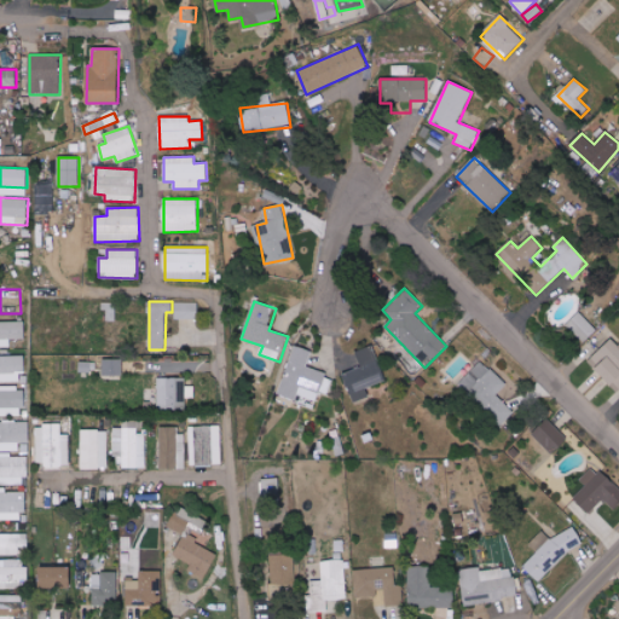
[(116,302),(104,302),(104,320),(116,320),(116,302)]
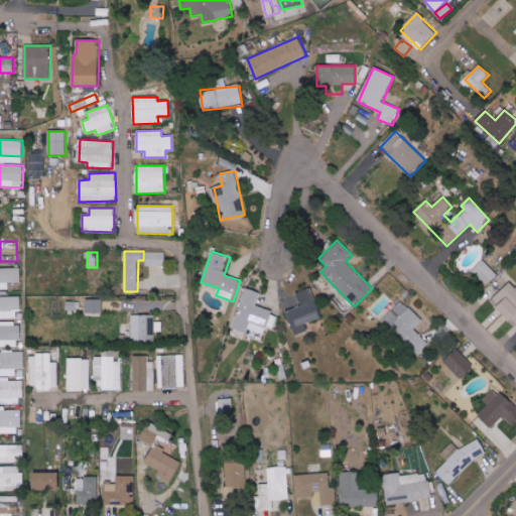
[(164,252),(145,252),(145,266),(165,265),(164,252)]
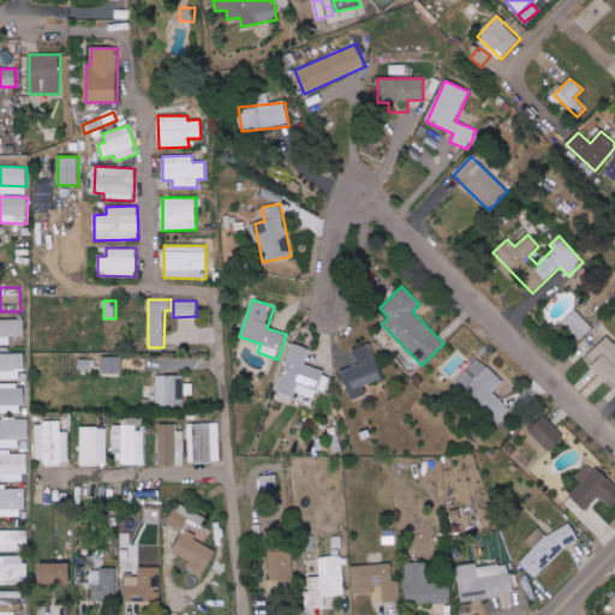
[(593,327),(575,310),(562,324),(580,341),(593,327)]
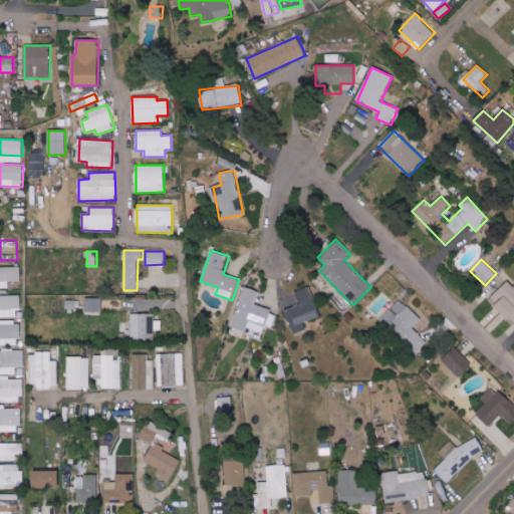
[(0,288),(9,288),(9,281),(21,281),(21,267),(0,267),(0,288)]
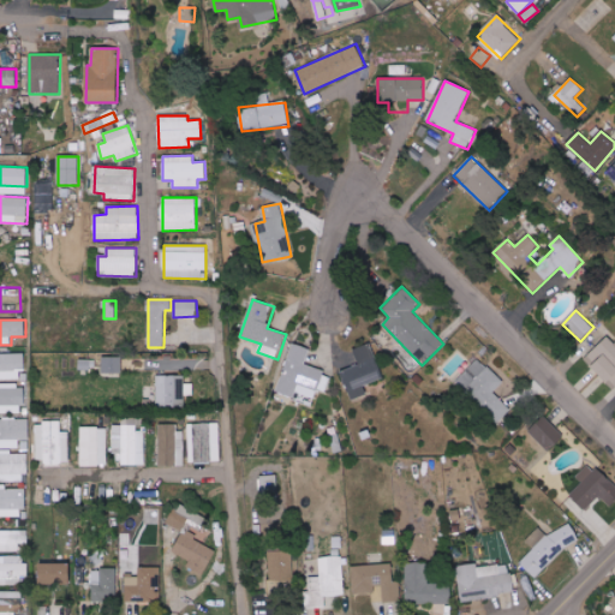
[(614,389),(614,339),(610,335),(585,358),(614,390),(614,389)]
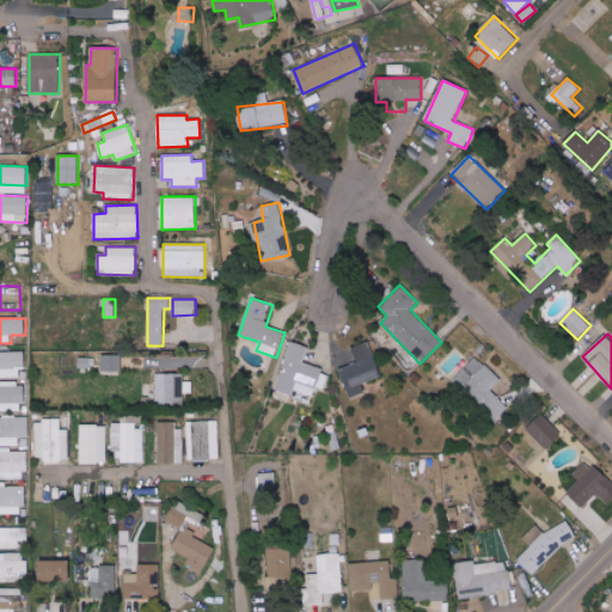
[(276,391),(292,396),(293,391),(313,397),(316,387),(324,390),(328,377),(322,375),(324,369),(304,363),(308,347),(291,342),(276,391)]
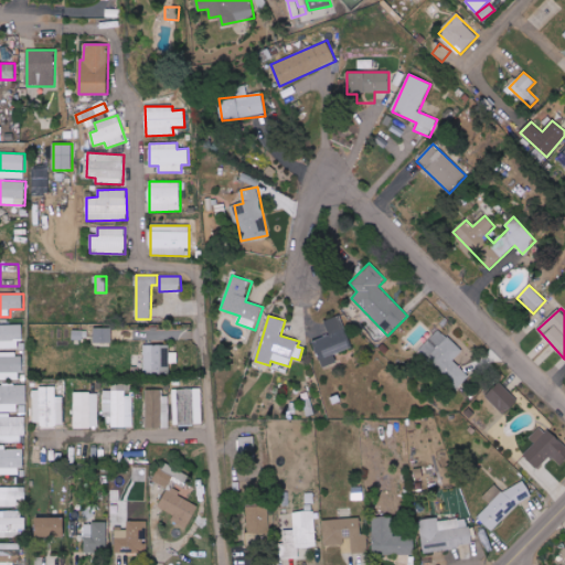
[(322,368),(338,362),(336,354),(353,349),(341,316),(324,321),(330,337),(313,342),(322,368)]
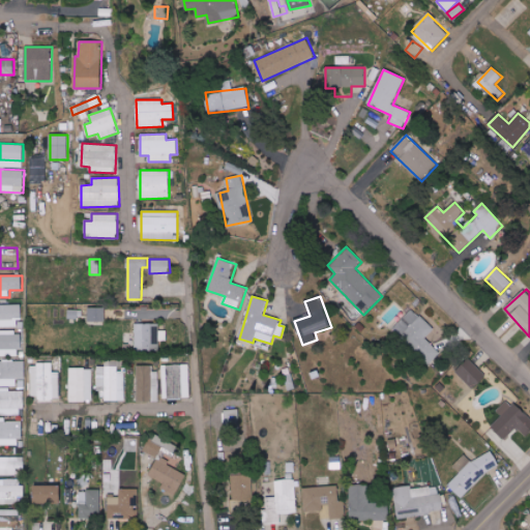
[(0,327),(21,327),(21,304),(0,304),(0,327)]
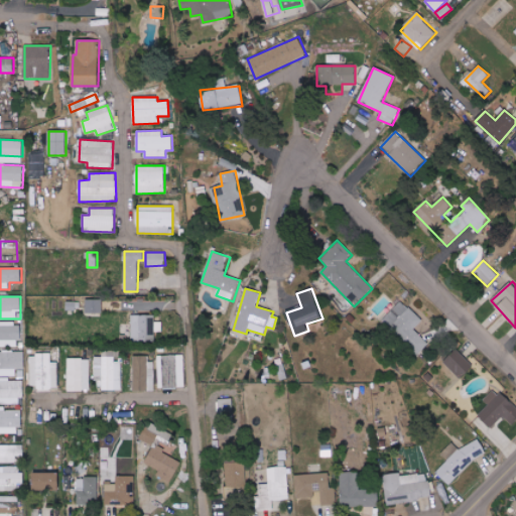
[(102,299),(87,300),(87,313),(103,313),(102,299)]
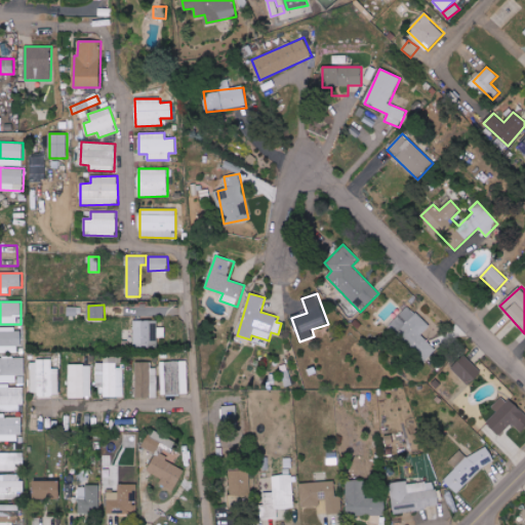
[(430,326),(408,307),(390,326),(427,360),(437,350),(421,335),(430,326)]
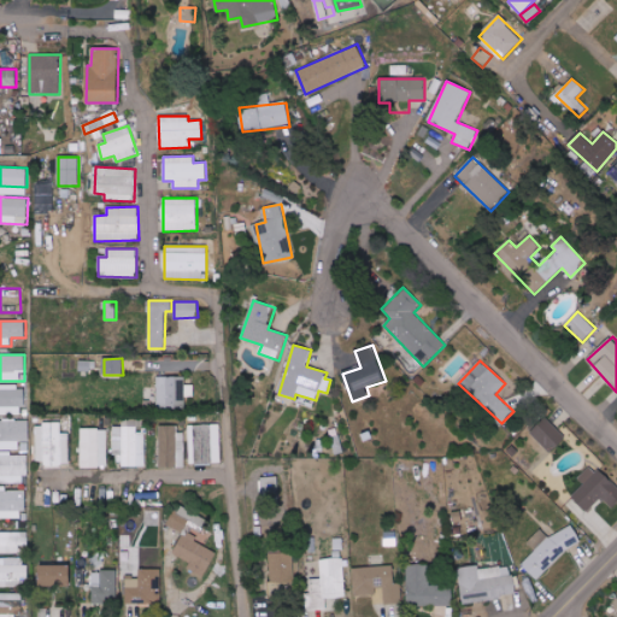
[(186,376),(157,377),(158,407),(186,407),(186,398),(194,397),(194,386),(186,386),(186,376)]
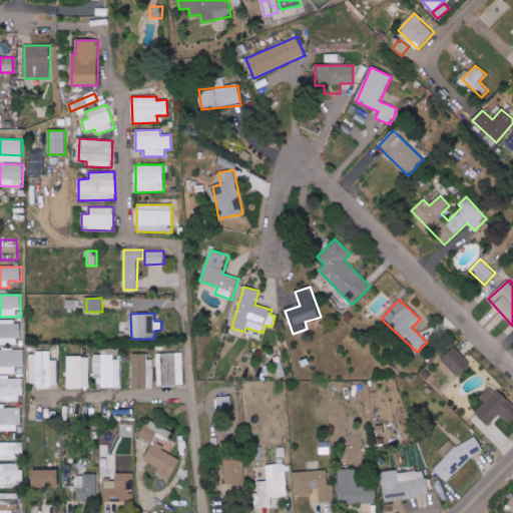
[(0,345),(19,346),(19,322),(0,322),(0,345)]
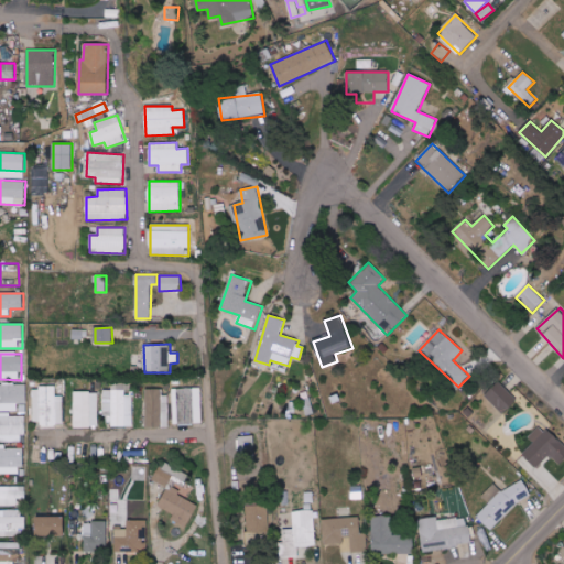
[(133,396),(128,396),(128,382),(112,382),(111,390),(104,390),(104,425),(133,426),(133,396)]
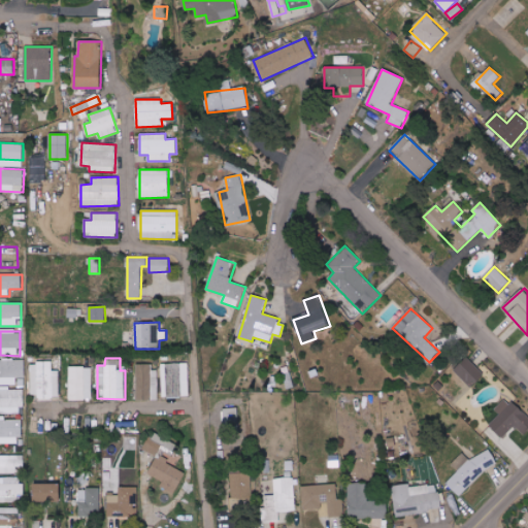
[(471,388),(485,375),(469,358),(456,371),(471,388)]
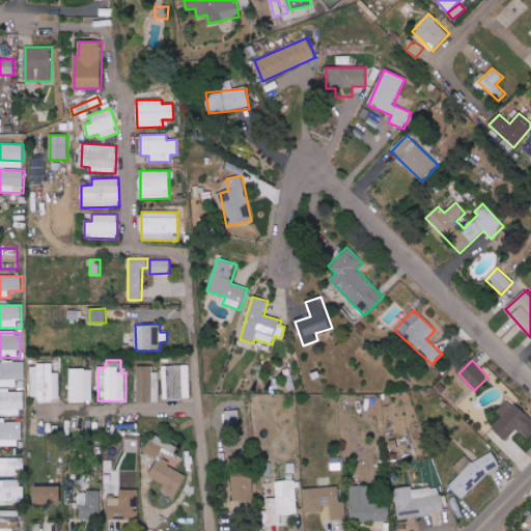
[(25,381),(25,362),(0,361),(0,387),(16,387),(16,381),(25,381)]
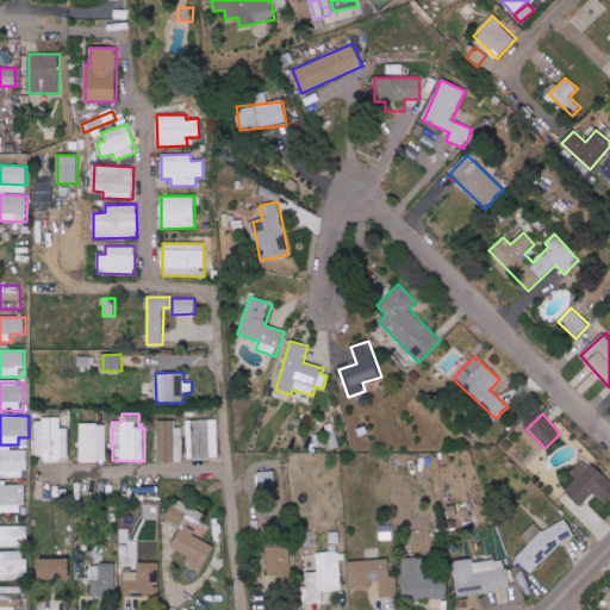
[(68,428),(60,428),(60,418),(35,418),(35,459),(68,459),(68,428)]
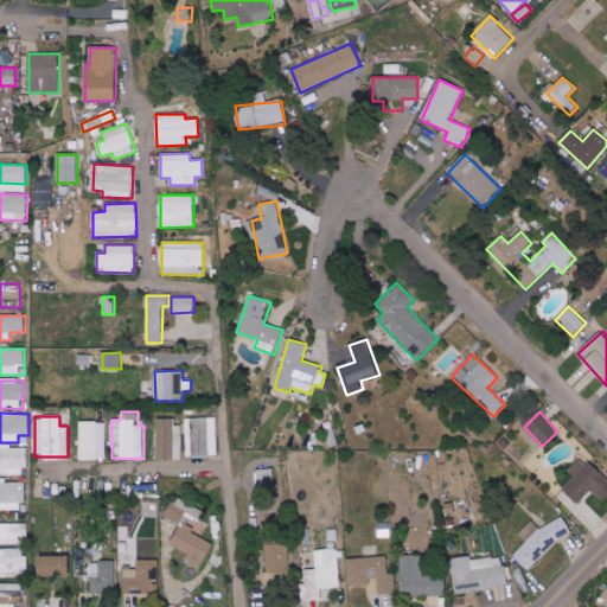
[(185,419),(186,458),(217,457),(216,417),(185,419)]
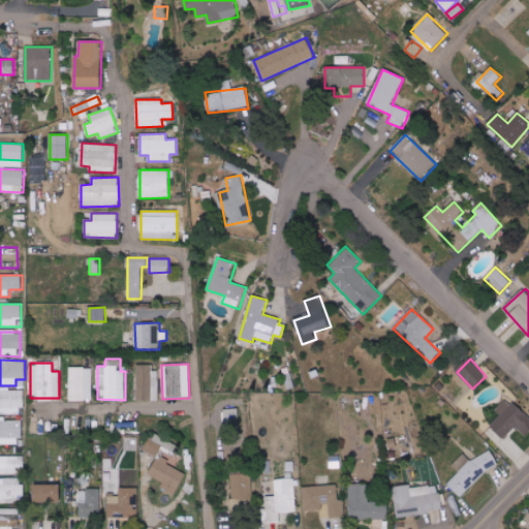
[(68,368),(69,401),(92,401),(91,367),(68,368)]
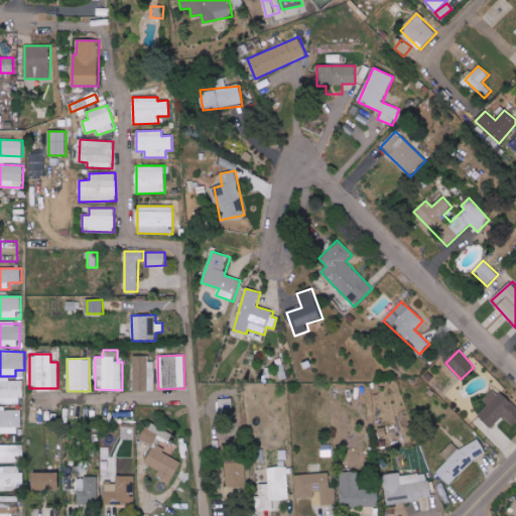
[(134,391),(154,391),(153,358),(133,358),(134,391)]
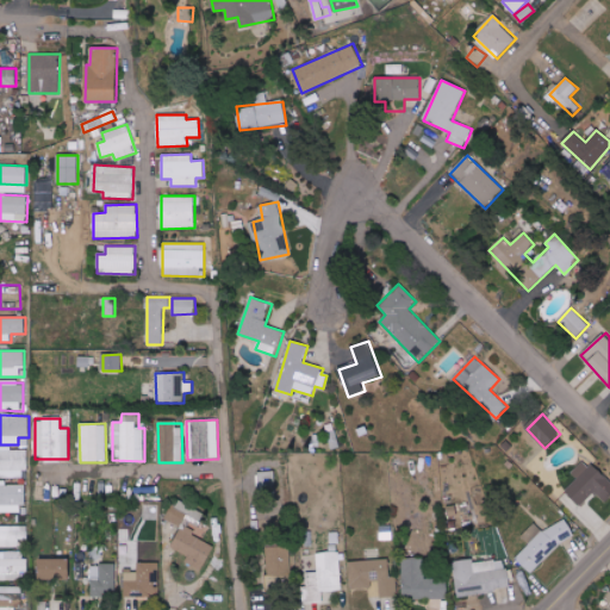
[(26,448),(0,447),(0,477),(26,478),(26,448)]
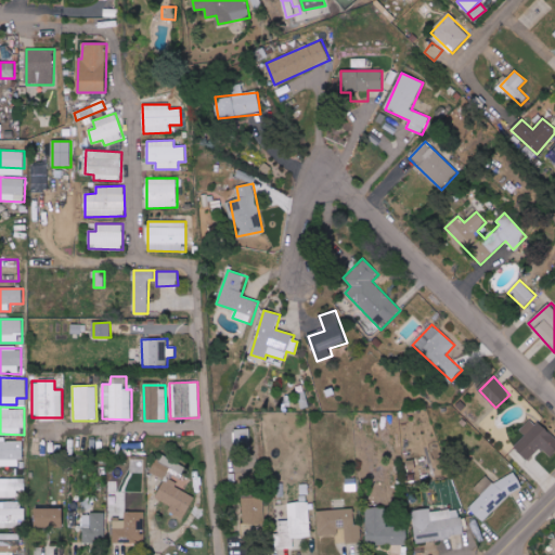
[(550,459),(554,453),(554,439),(534,417),(520,430),(526,437),(515,447),(528,462),(542,449),(550,459)]
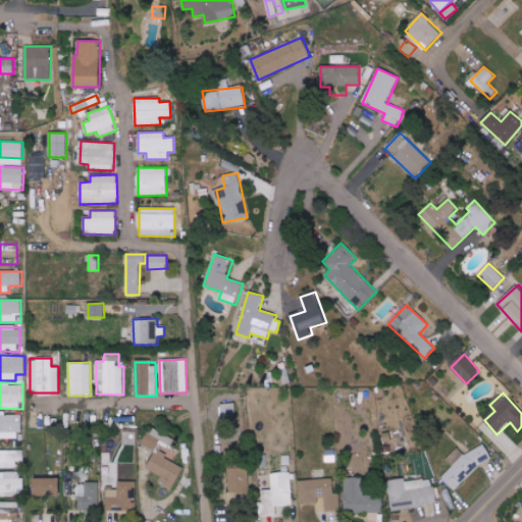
[(236,404),(221,404),(222,424),(237,423),(236,404)]
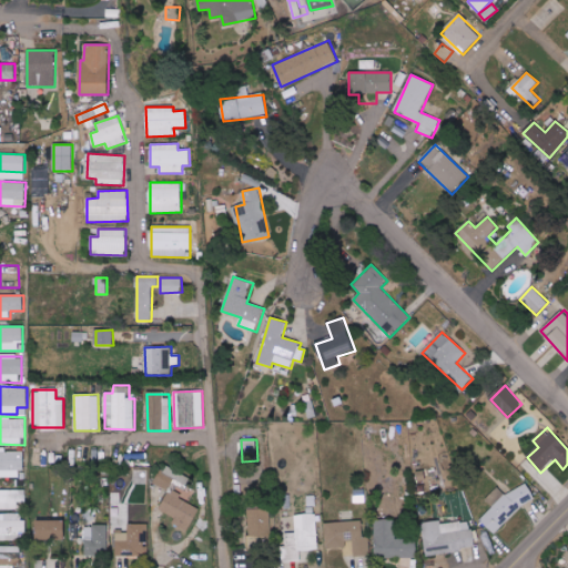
[(22,449),(0,448),(0,477),(22,478),(22,449)]
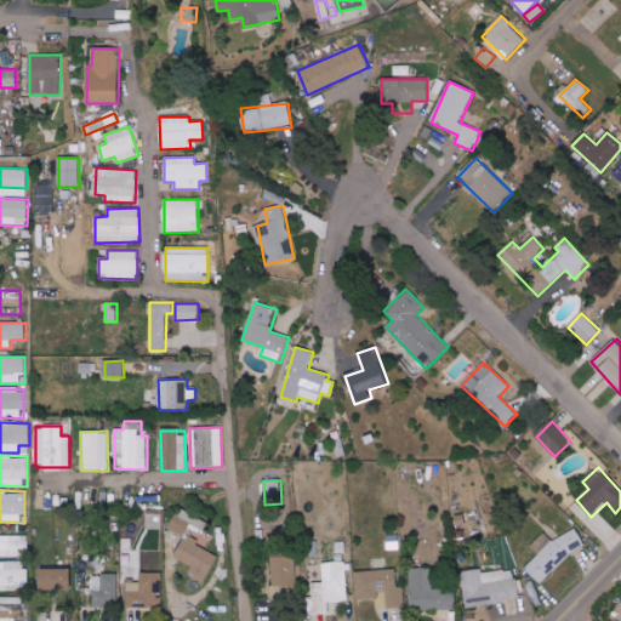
[(191,523),(175,517),(169,530),(184,536),(191,523)]
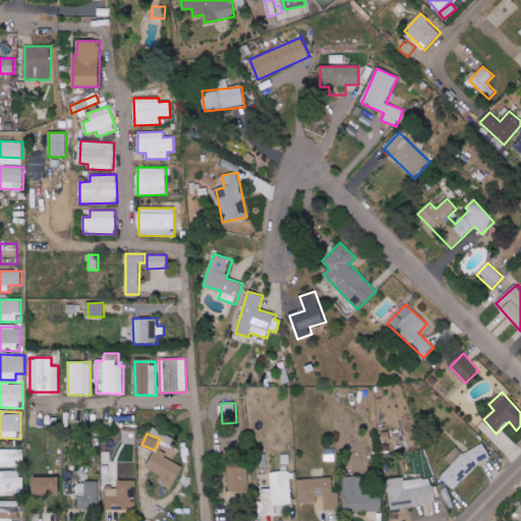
[(457,447),(446,458),(453,464),(441,477),(455,490),(490,453),(479,443),(467,456),(457,447)]
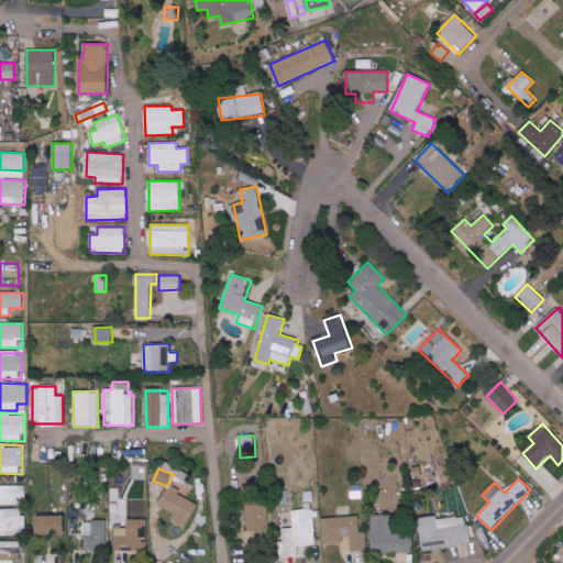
[(0,505),(18,506),(18,498),(25,498),(25,486),(0,485),(0,505)]
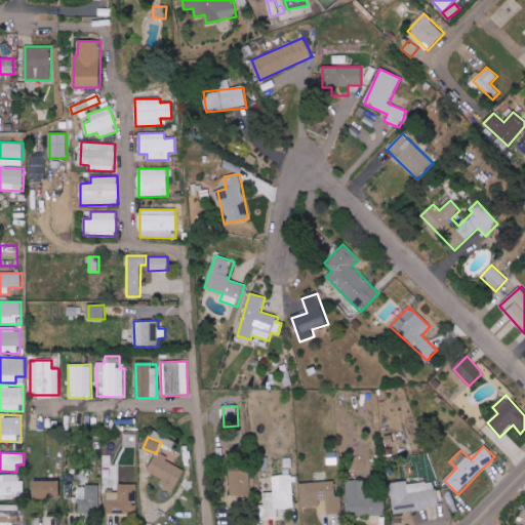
[(149,472),(165,480),(174,462),(158,454),(149,472)]
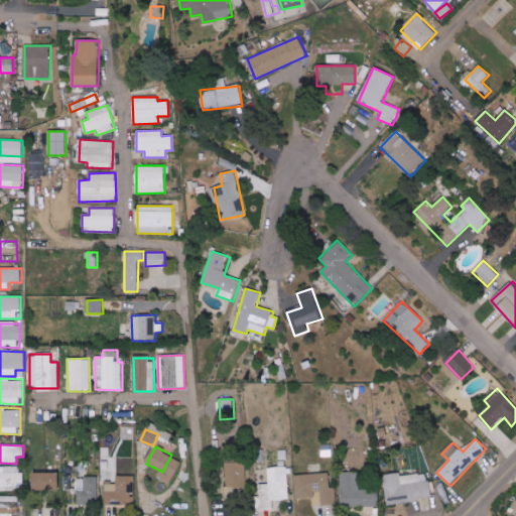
[(224,463),(225,500),(246,500),(245,463),(224,463)]
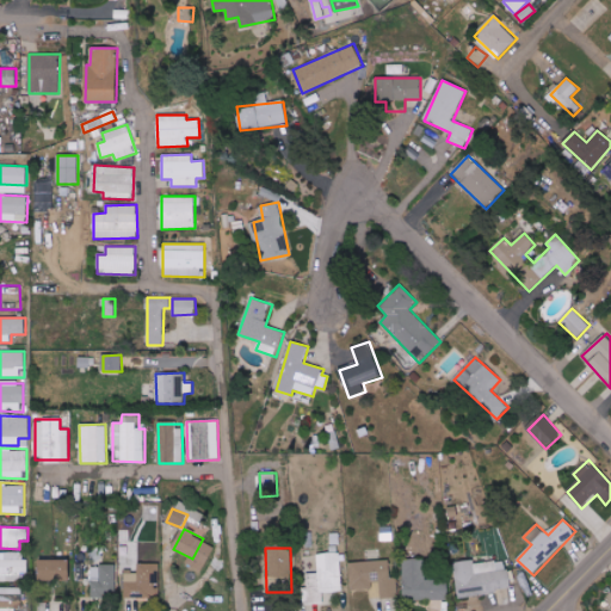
[(0,580),(26,581),(26,554),(0,553),(0,580)]
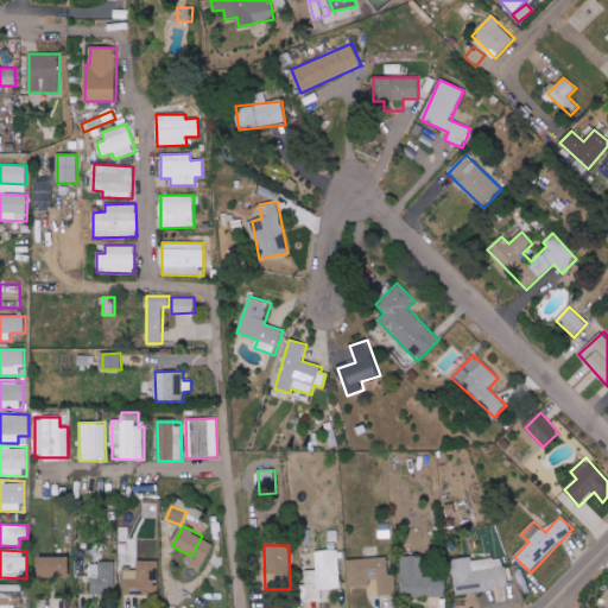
[(339,550),(315,551),(316,570),(304,571),(305,602),(322,601),(322,589),(340,589),(339,550)]
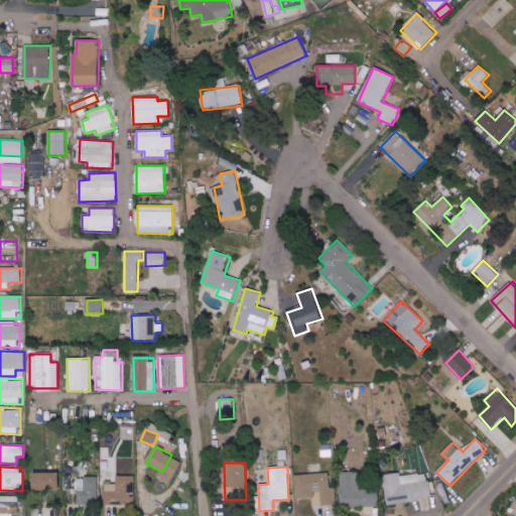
[(387,505),(431,498),(426,471),(383,478),(387,505)]
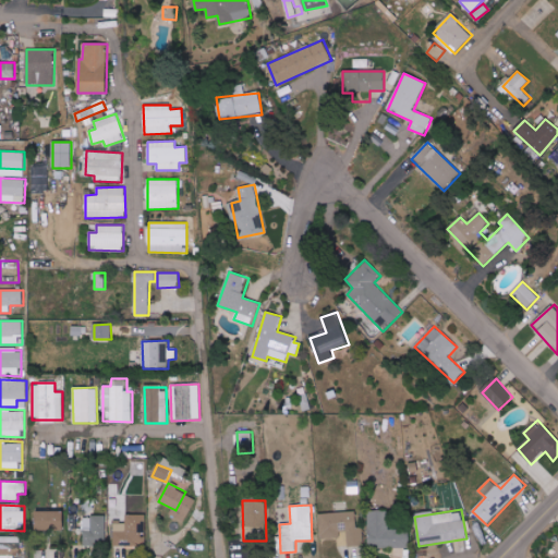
[(367,546),(408,547),(408,530),(387,530),(388,511),(368,510),(367,546)]
